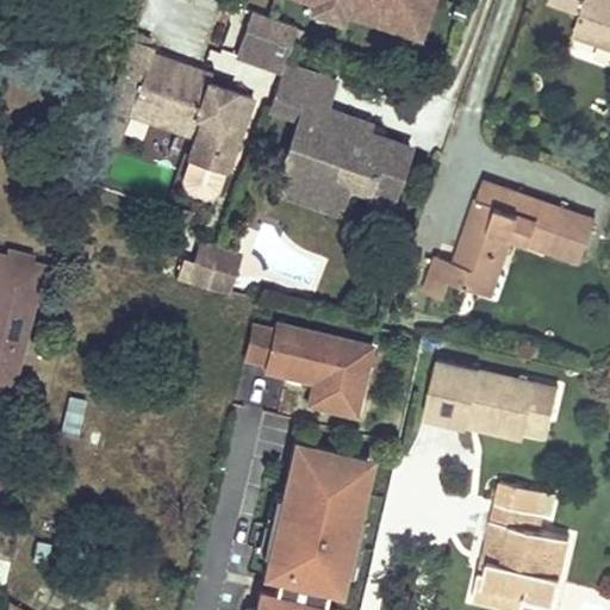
[(344,7),(322,0),(316,0),(313,8),(342,18),(344,7)]
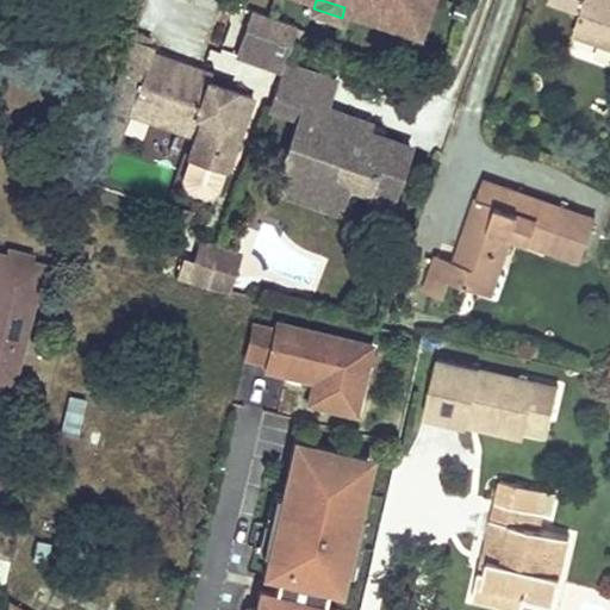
[(322,0),(344,7),(393,23),(397,11),(425,20),(431,0),(322,0)]
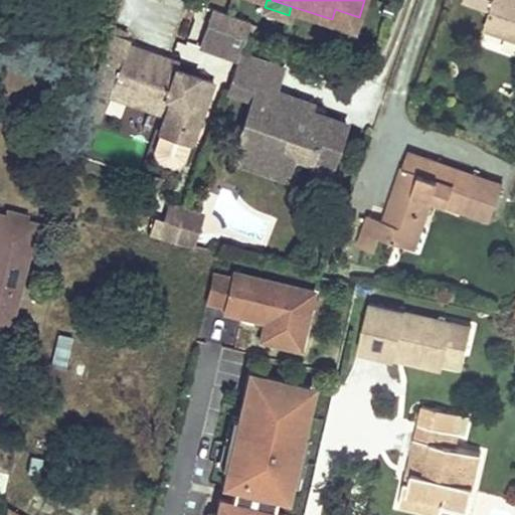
[(514,0),(464,0),(491,9),(484,29),(504,36),(507,26),(514,28),(514,0)]
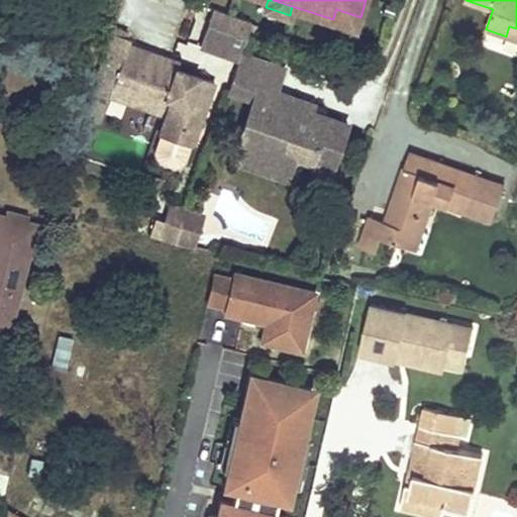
[(336,9),(333,19),(356,27),(360,17),(336,9)]
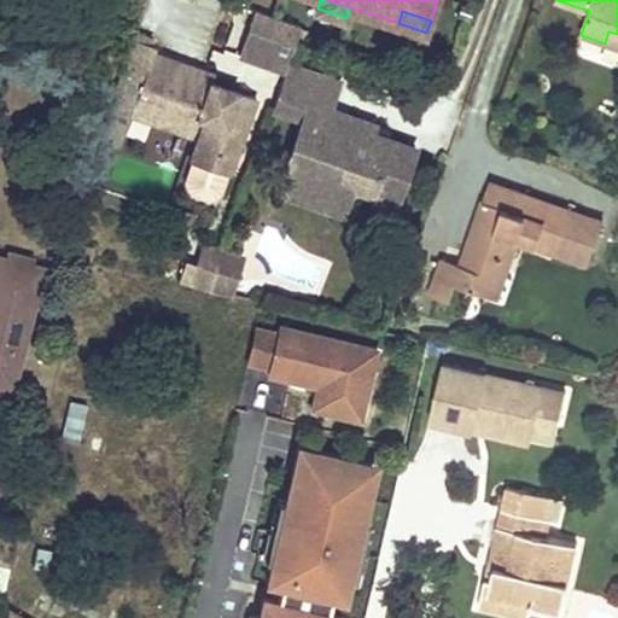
[(267,70),(267,71),(284,77),(299,31),(254,16),(249,30),(255,33),(248,56),(269,63),(267,70)]
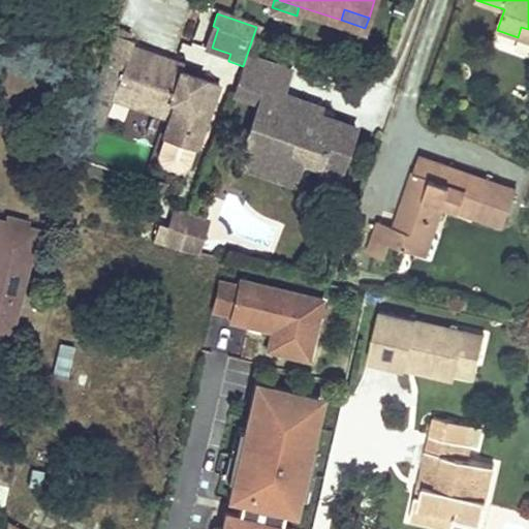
[(205,52),(228,60),(230,54),(212,48),(218,28),(213,26),(205,52)]
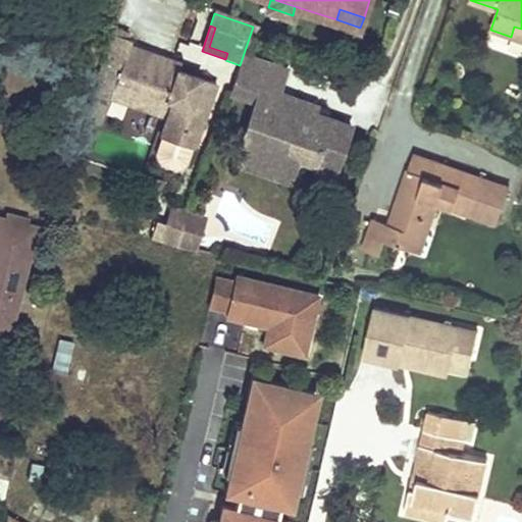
[(521,29),(514,27),(511,37),(521,40),(521,29)]
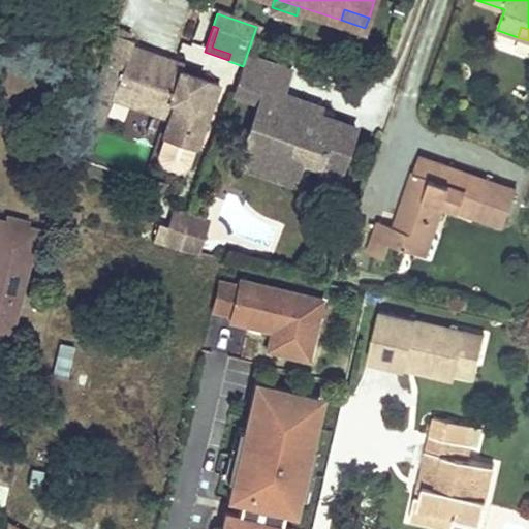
[(130,43),(111,36),(97,87),(115,93),(165,111),(169,101),(176,104),(164,139),(195,151),(208,112),(203,111),(205,103),(211,104),(217,87),(178,73),(172,71),(174,64),(129,50),(130,43)]
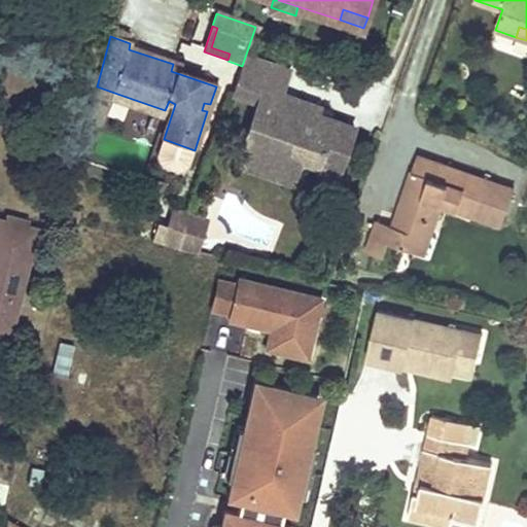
[(283,89),(261,82),(264,77),(267,67),(246,60),(243,67),(233,98),(254,105),(245,135),(278,145),(272,163),(296,171),(303,155),(319,161),(317,166),(341,173),(358,118),(330,109),(328,113),(316,109),(295,102),(289,121),(275,116),(283,89)]
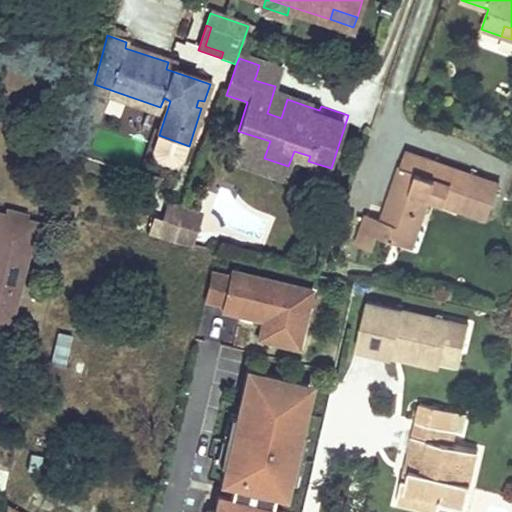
[(287,99),(307,106),(311,94),(256,75),(254,80),(275,86),(267,113),(281,118),(287,99)]
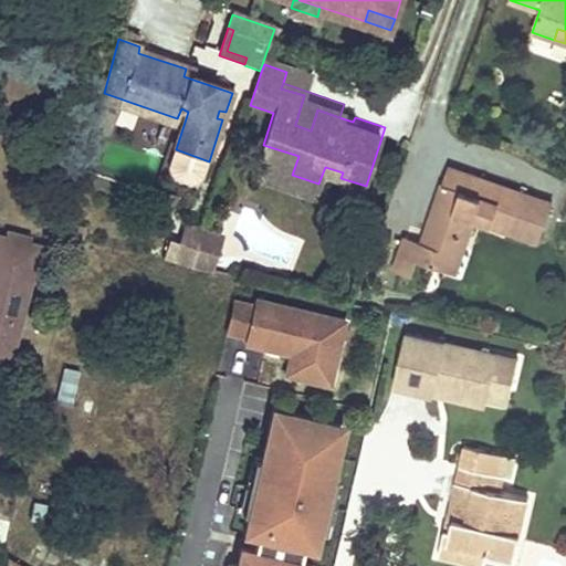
[(121,107),(175,127),(177,118),(123,100),(121,107)]
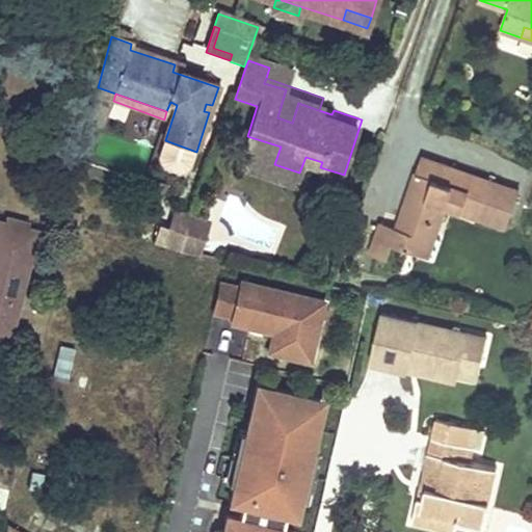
[(281,147),(247,136),(238,161),(297,181),(299,173),(274,164),(281,147)]
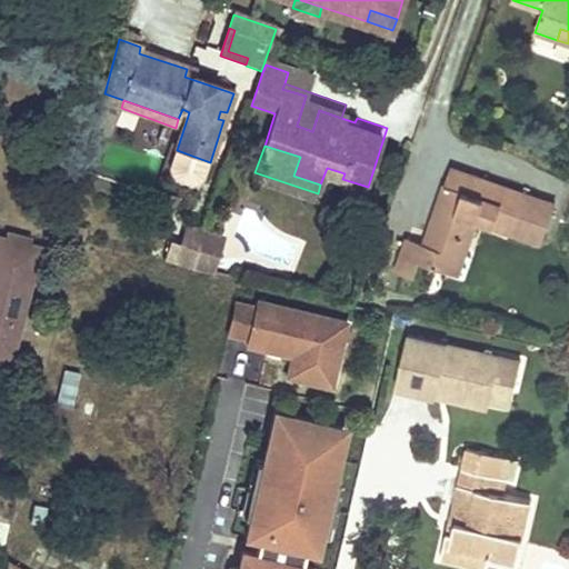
[(477,193),(482,178),(450,167),(445,183),(477,193)]
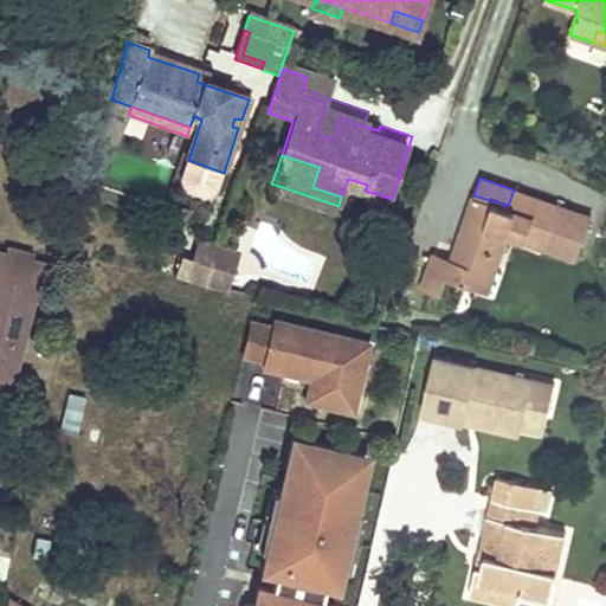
[(423,288),(442,294),(447,278),(465,284),(478,250),(500,257),(508,233),(579,257),(592,216),(514,189),(508,206),(474,195),(452,258),(434,253),(423,288)]
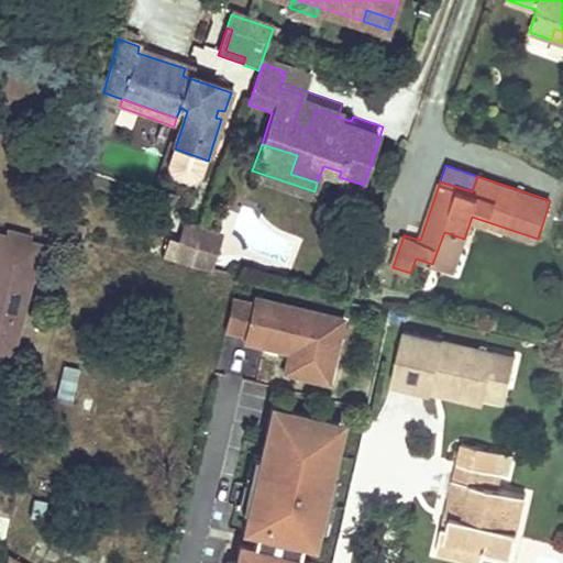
[(223,235),(186,224),(179,243),(170,241),(164,260),(211,274),(223,235)]
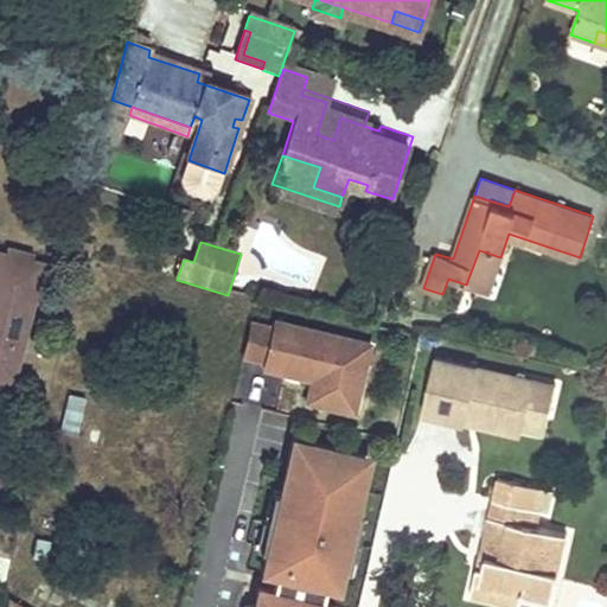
[(479,250),(466,285),(489,292),(500,257),(479,250)]
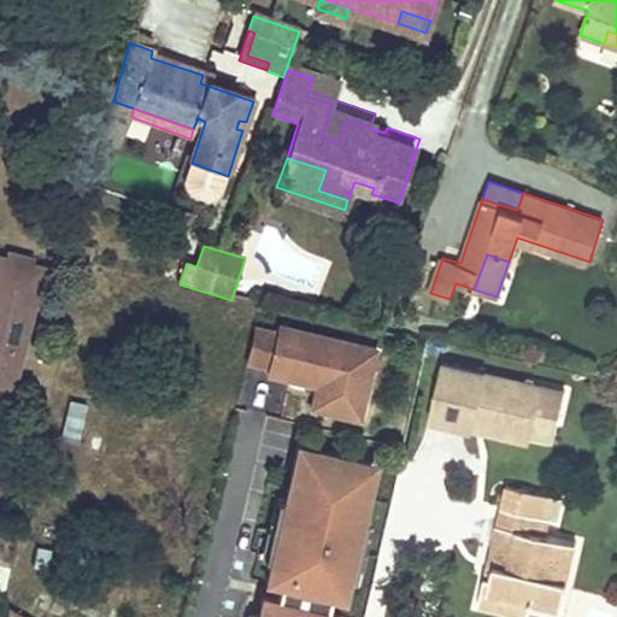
[(0,257),(0,292),(35,303),(43,269),(0,257)]
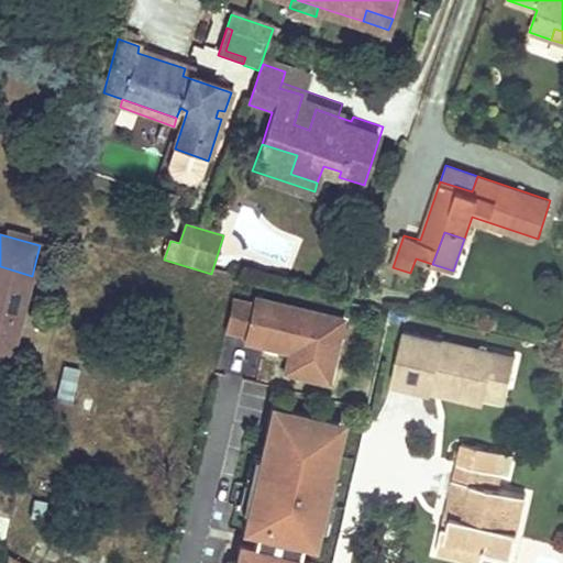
[(0,266),(0,279),(29,287),(32,276),(0,266)]
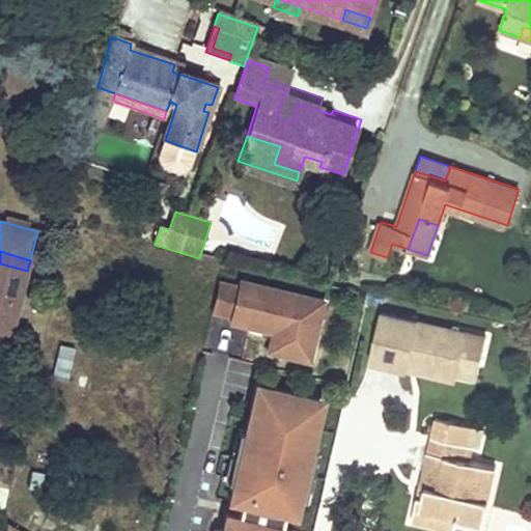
[(0,263),(0,294),(21,299),(27,271),(0,263)]
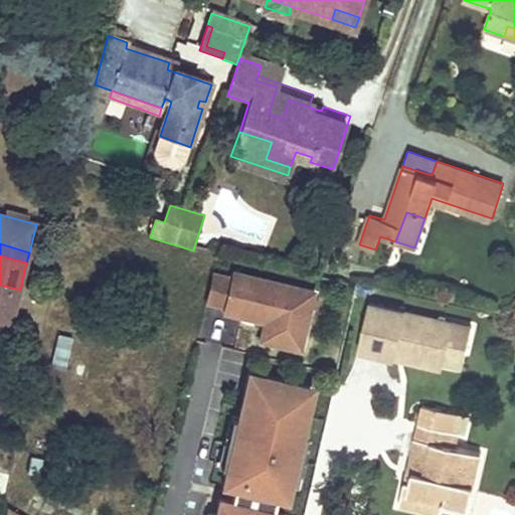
[(317,290),(234,271),(233,276),(213,272),(206,301),(226,305),(224,312),(273,323),(271,332),(264,330),(262,340),(303,349),(317,290)]
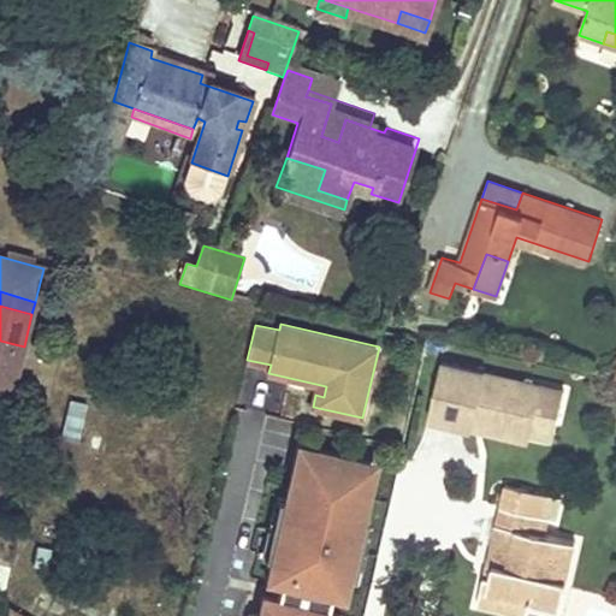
[(0,341),(0,353),(21,359),(24,347),(0,341)]
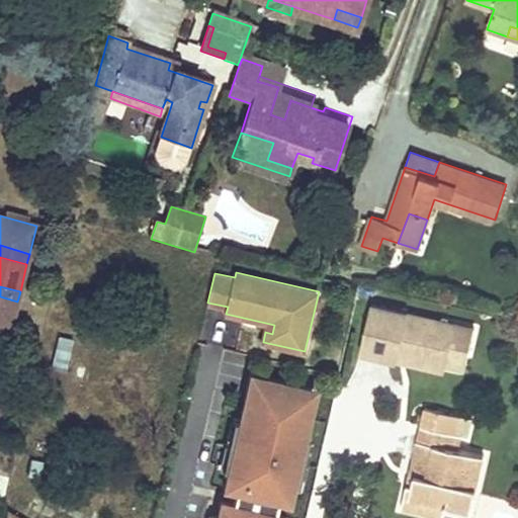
[(0,296),(0,326),(11,329),(17,301),(0,296)]
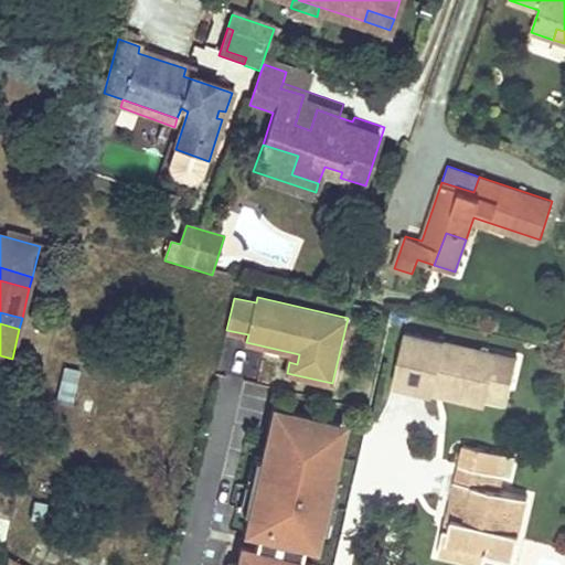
[(406,331),(394,383),(434,393),(436,381),(445,383),(444,387),(473,394),(479,370),(493,373),(498,352),(406,331)]
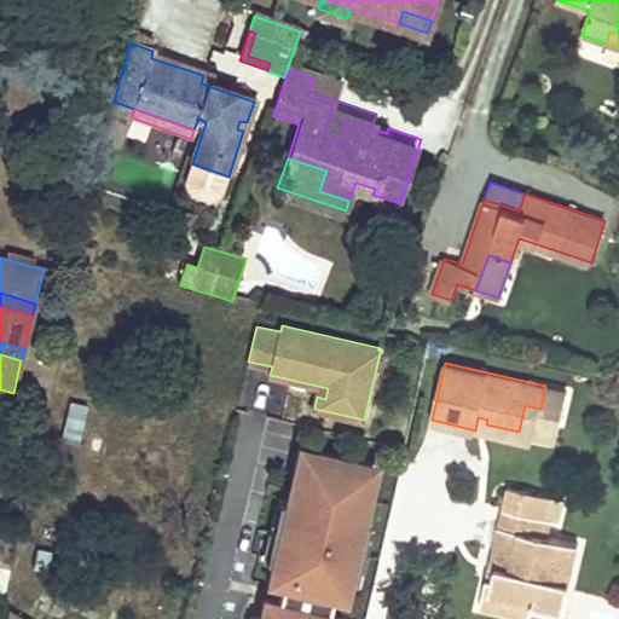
[(532,444),(541,409),(525,405),(519,432),(486,424),(487,420),(478,417),(475,431),(532,444)]
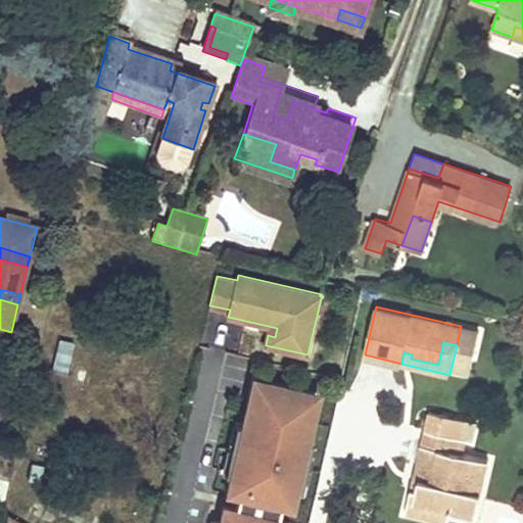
[(320,392),(254,376),(242,425),(233,424),(222,473),(230,476),(227,491),(239,494),(236,507),(223,505),(220,520),(210,518),(209,522),(288,522),(289,520),(270,516),(273,503),(292,507),(296,490),(304,493),(317,443),(307,441),(320,392)]
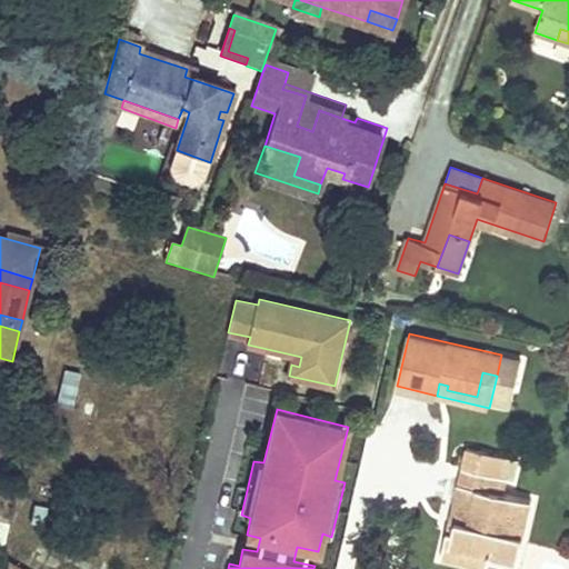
[(442,557),(488,567),(490,553),(519,560),(532,500),(499,491),(502,476),(507,459),(467,450),(463,467),(455,501),(461,502),(455,532),(448,530),(442,557)]
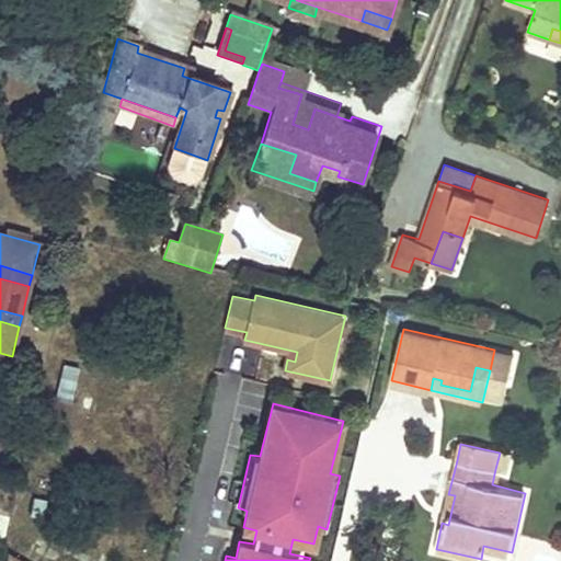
[(448,525),(455,495),(448,494),(442,523),(448,525)]
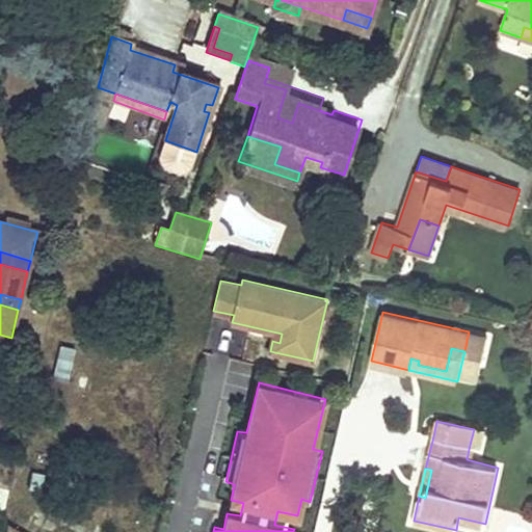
[(33,470),(29,487),(41,489),(45,473),(33,470)]
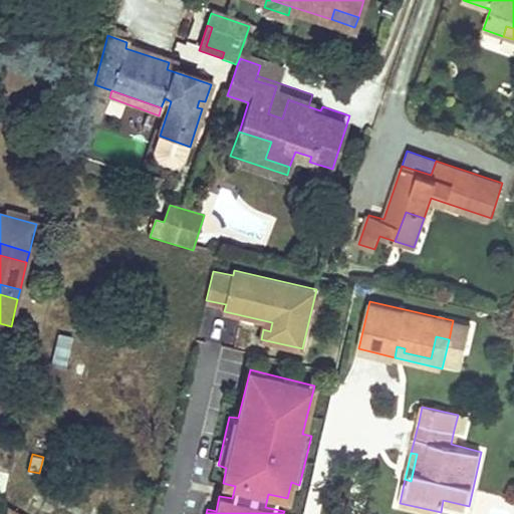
[(448,513),(467,513),(469,506),(443,500),(441,512),(448,513)]
